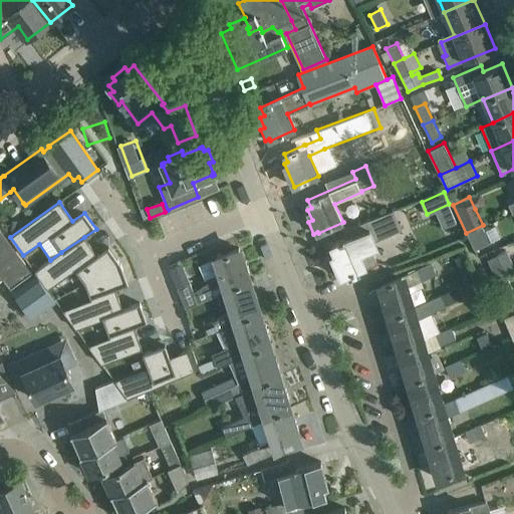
[(335,254),(331,255),(341,278),(375,263),(367,244),(400,230),(392,211),(347,228),(351,237),(331,245),(335,254)]
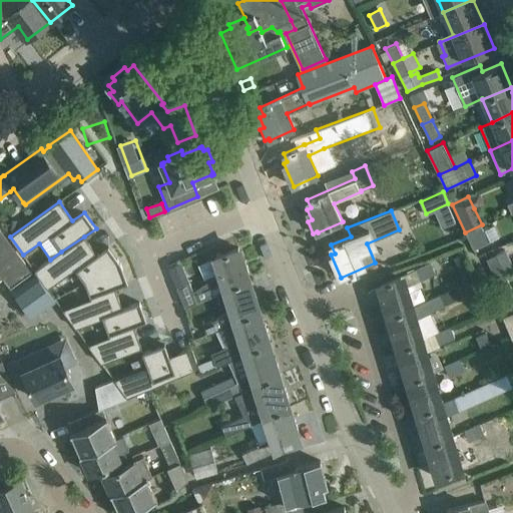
[(0,273),(3,277),(6,282),(10,287),(34,270),(0,221),(0,273)]
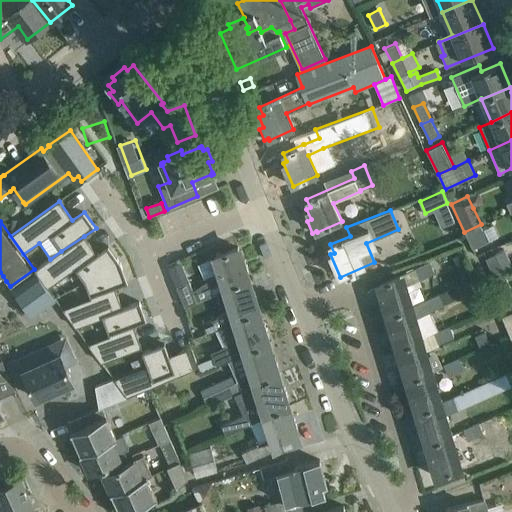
[(482,225),(465,232),(473,249),(489,240),(482,225)]
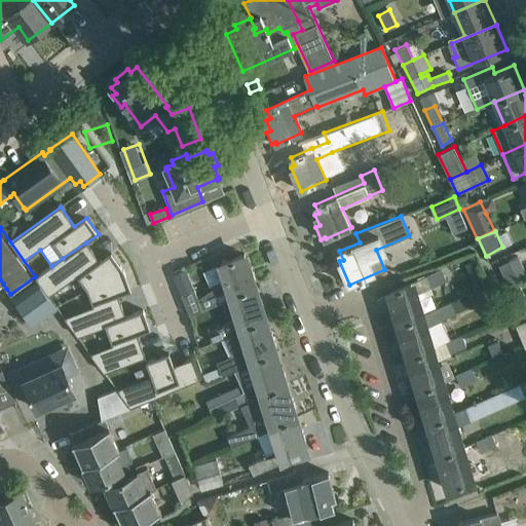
[(51,266),(36,277),(49,295),(77,275),(87,290),(123,270),(111,253),(100,261),(86,242),(63,258),(51,266)]
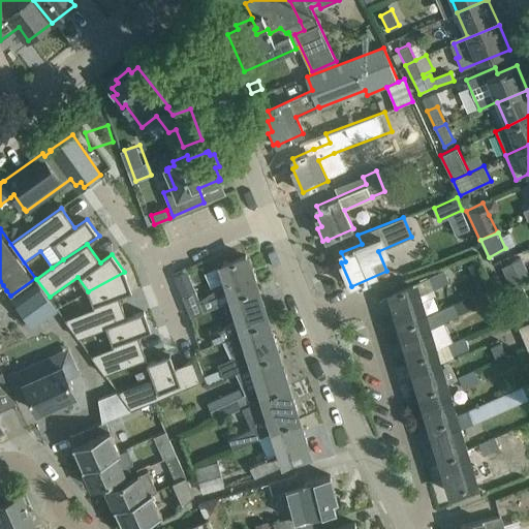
[(219,304),(230,300),(234,298),(256,288),(252,281),(256,279),(246,255),(220,267),(229,286),(214,292),(215,294),(199,301),(195,289),(181,296),(190,316),(220,305),(219,304)]
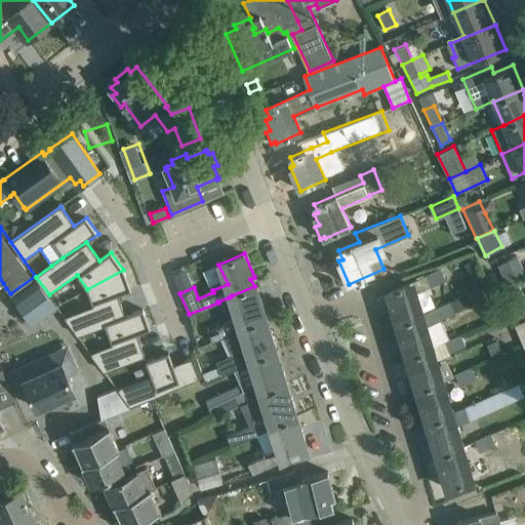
[(508,259),(497,265),(506,282),(516,277),(508,259)]
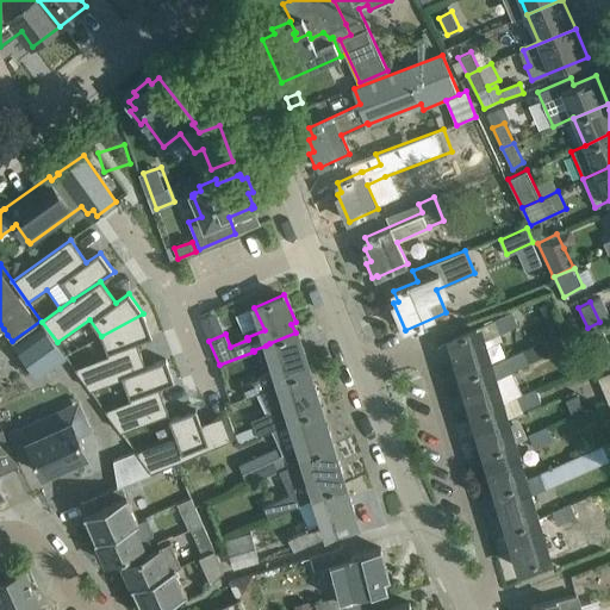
[(493,319),(498,332),(517,324),(512,312),(493,319)]
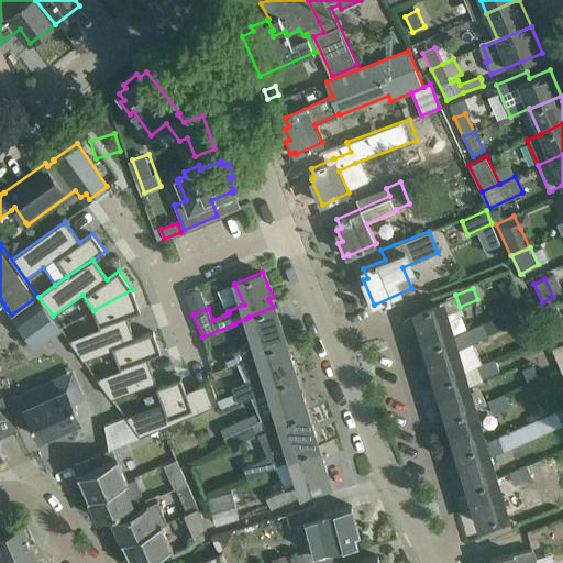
[(100,328),(69,339),(84,360),(113,349),(134,339),(127,316),(141,311),(132,289),(94,310),(100,328)]
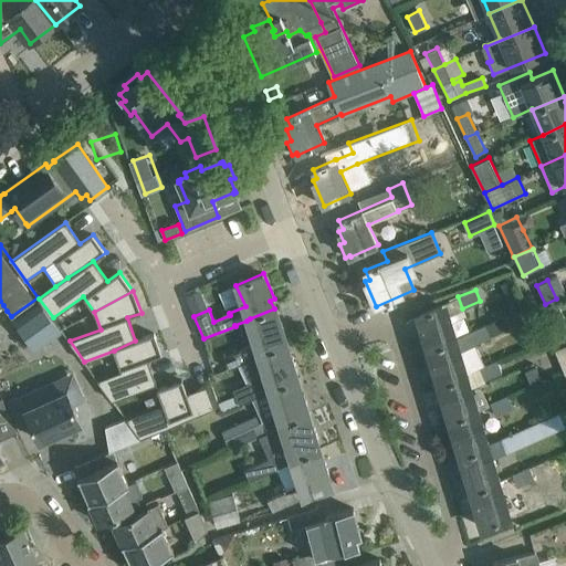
[(565,317),(556,299),(545,304),(554,322),(565,317)]
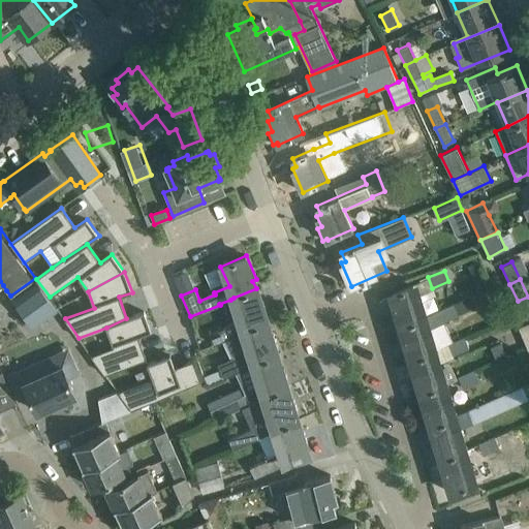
[(38,282),(13,301),(33,328),(58,309),(57,308),(38,282)]
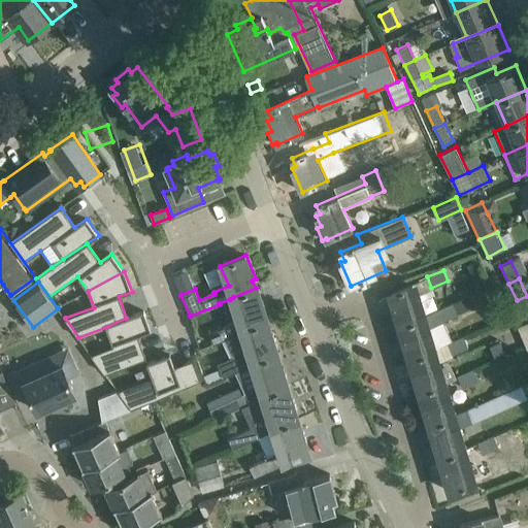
[(395,301),(391,303),(401,326),(426,315),(413,285),(410,285),(391,293),(395,301)]
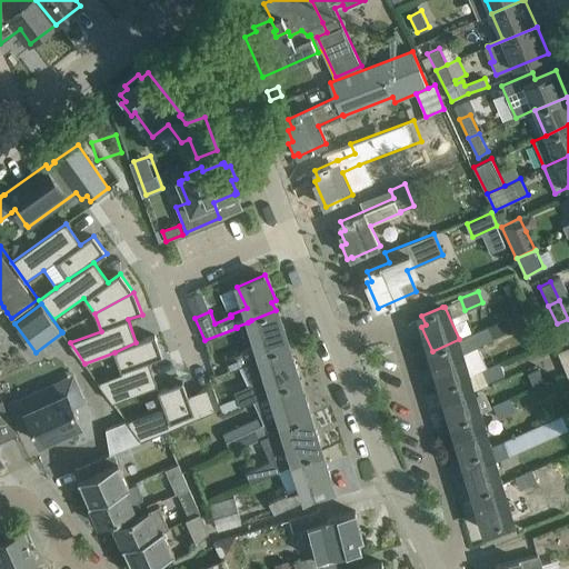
[(287,346),(282,337),(287,336),(276,310),(251,320),(248,322),(257,343),(241,350),(242,352),(225,360),(229,370),(242,365),(242,366),(287,346)]
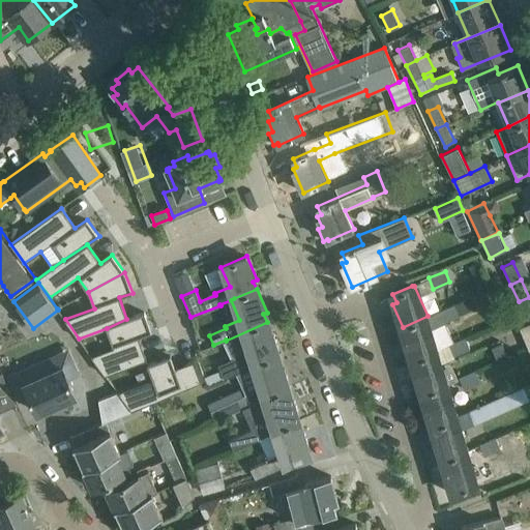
[(473,295),(428,316),(431,325),(444,320),(445,322),(460,316),(478,306),(473,295)]
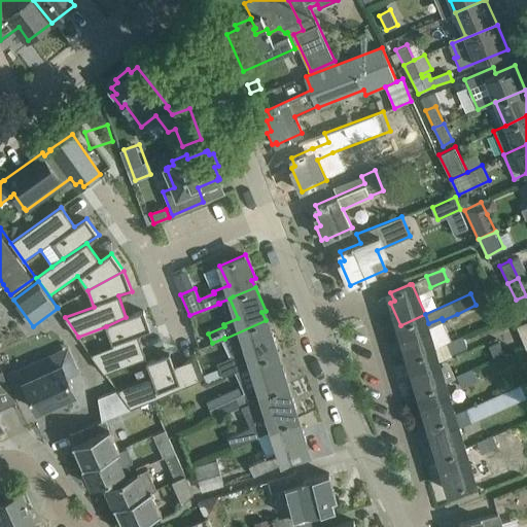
[(112,346),(91,354),(104,373),(105,373),(145,357),(137,335),(151,329),(143,311),(126,317),(106,326),(112,346)]
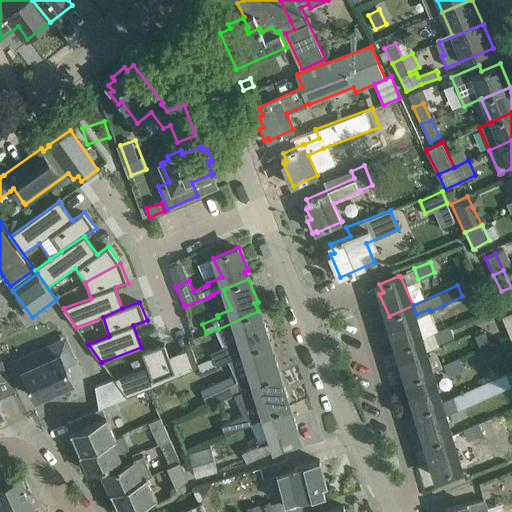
[(413,305),(389,316),(393,325),(389,326),(399,349),(423,338),(434,333),(435,333),(439,331),(430,311),(429,309),(416,314),(413,305)]
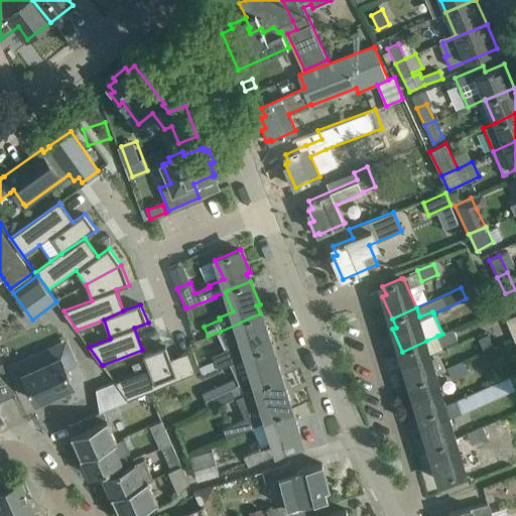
[(270,346),(266,338),(270,337),(260,313),(220,332),(229,351),(214,358),(215,360),(199,366),(201,371),(203,375),(248,355),(270,346)]
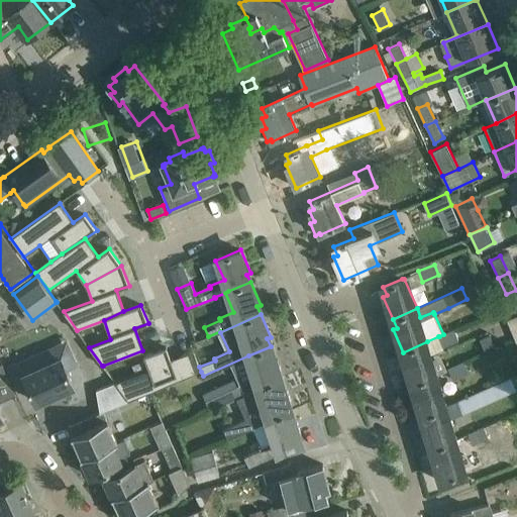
[(516,314),(506,319),(515,342),(516,341),(516,314)]
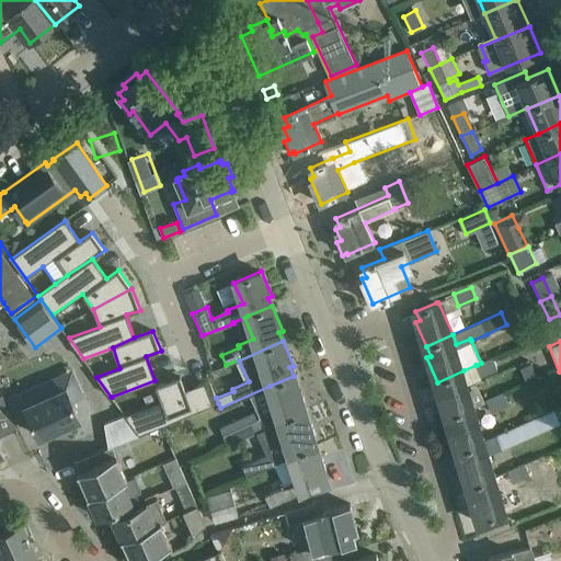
[(477,365),(476,365),(481,376),(497,368),(493,357),(481,363),(477,365)]
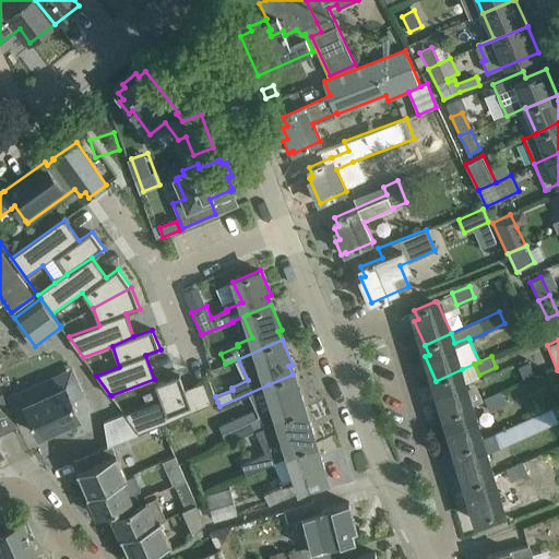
[(439,390),(436,391),(447,417),(468,407),(473,405),(463,383),(479,376),(479,375),(474,364),(462,369),(436,381),(439,390)]
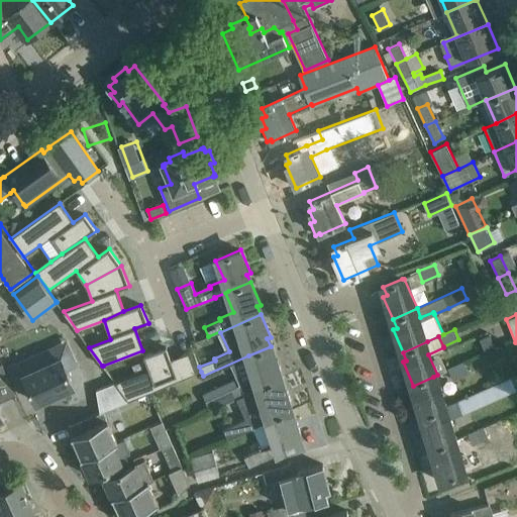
[(203,394),(210,409),(211,411),(245,396),(244,394),(259,387),(281,379),(277,371),(281,370),(271,346),(248,355),(245,357),(253,377),(238,383),(239,385),(237,386),(234,380),(203,394)]
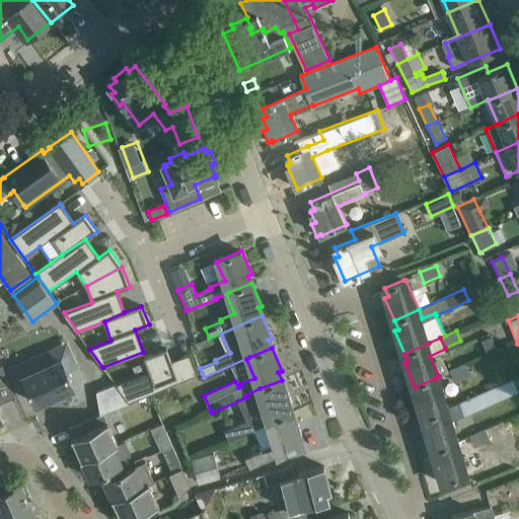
[(150,373),(117,386),(128,402),(202,373),(200,368),(195,352),(171,361),(167,350),(145,359),(150,373)]
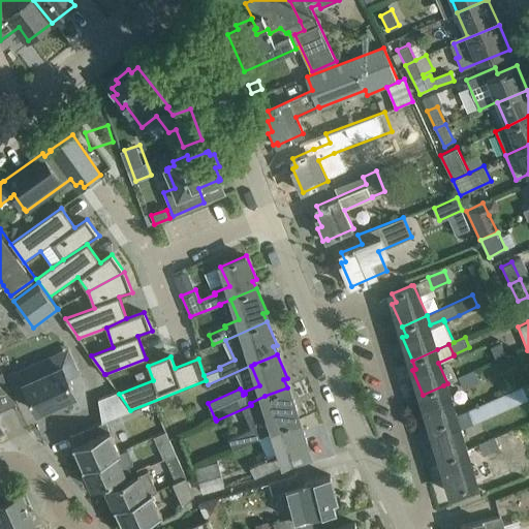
[(33,364),(19,371),(30,396),(31,399),(32,399),(38,412),(52,406),(53,406),(62,402),(61,401),(75,395),(69,381),(70,381),(68,378),(62,365),(38,375),(33,364)]
